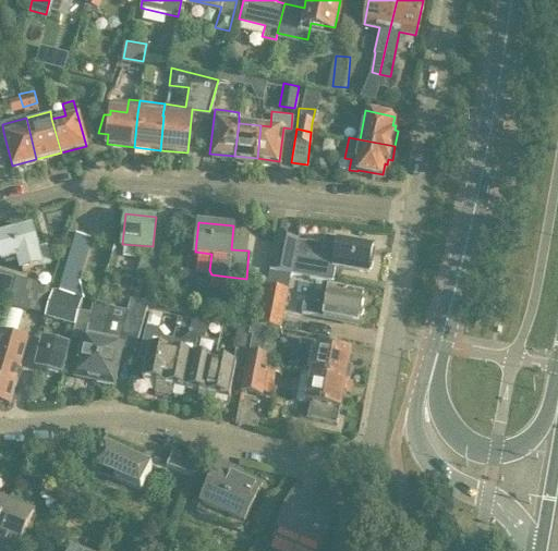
[(36,247),(31,225),(0,233),(0,253),(1,258),(19,254),(22,267),(50,259),(46,245),(36,247)]
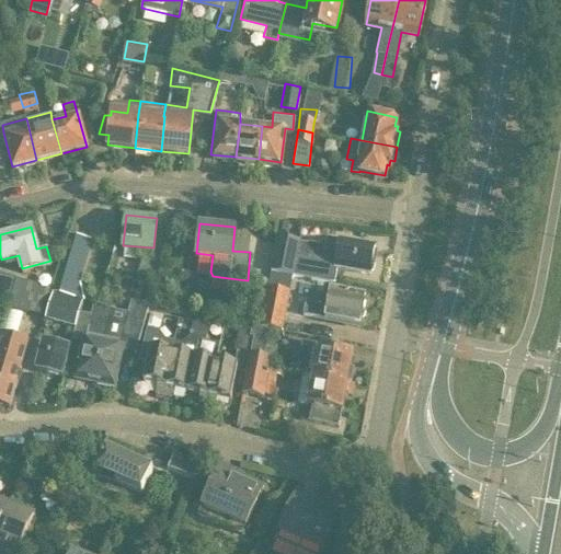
[(276,234),(270,269),(292,273),(292,272),(334,278),(336,265),(370,270),(375,243),(327,235),(322,260),(295,255),(298,238),(276,234)]
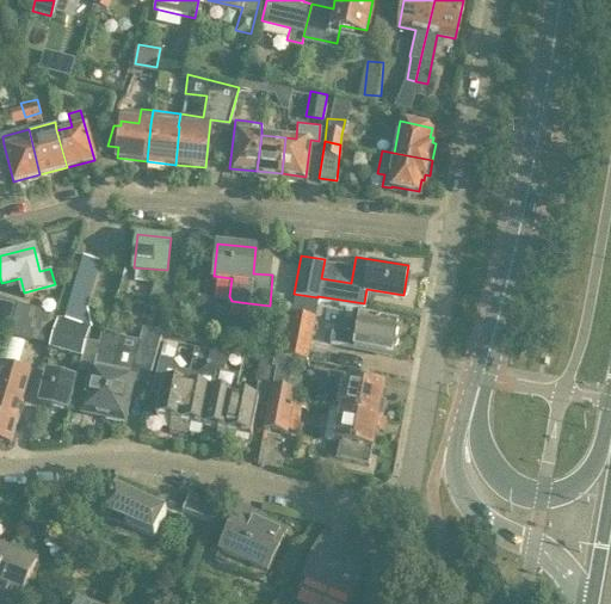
[(75,257),(62,296),(81,302),(94,263),(75,257)]
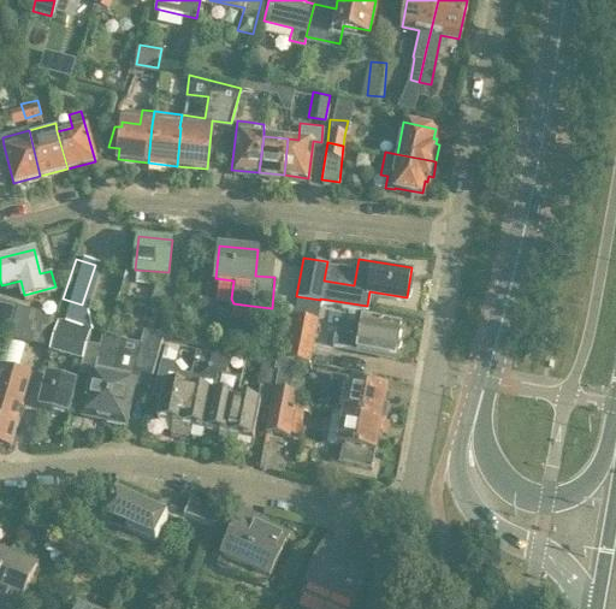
[(320,300),(296,296),(285,354),(309,359),(320,300)]
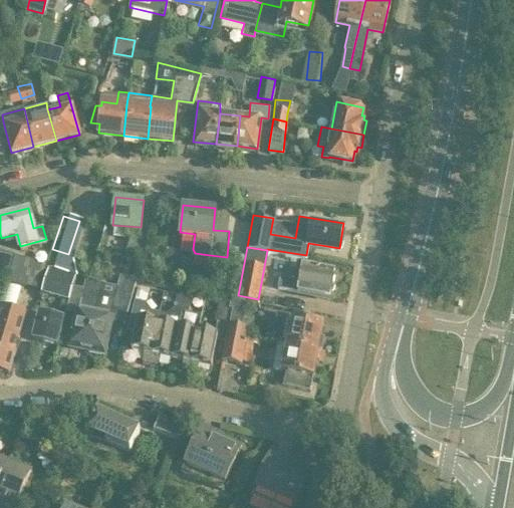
[(44,275),(47,264),(48,260),(14,251),(7,278),(41,287),(44,275)]
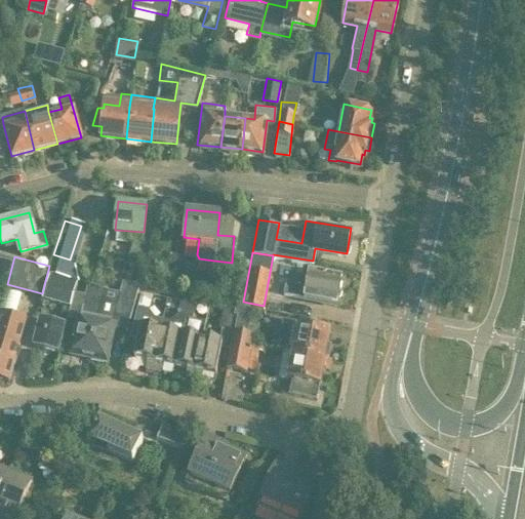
[(50,271),(43,296),(71,305),(78,279),(50,271)]
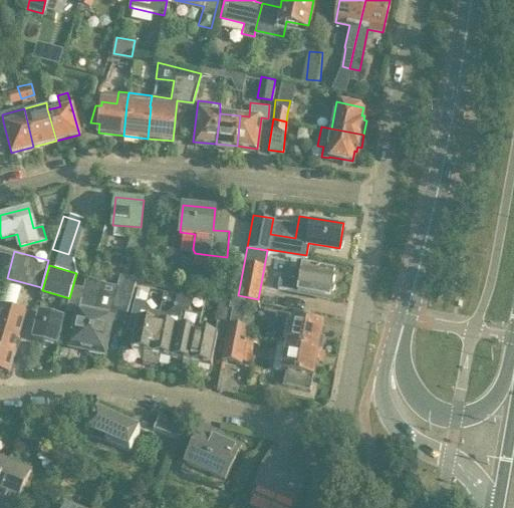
[(335,271),(302,265),(299,278),(280,275),(278,286),(330,295),(335,271)]
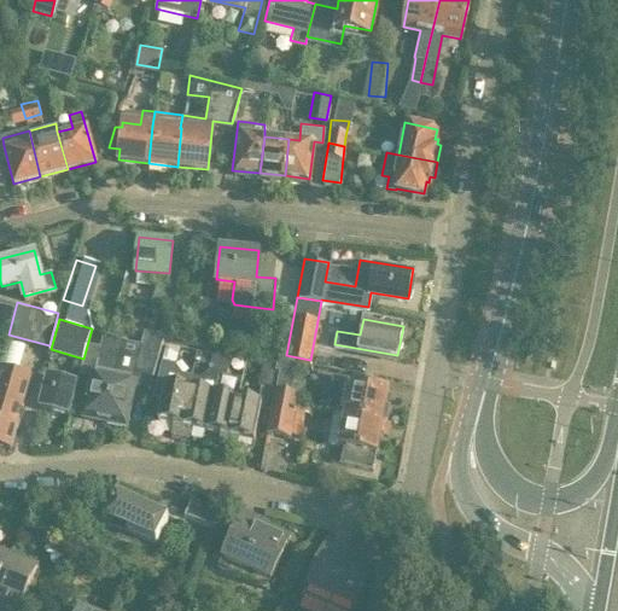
[(141,341),(122,337),(117,354),(105,418),(126,422),(134,380),(150,384),(163,333),(145,329),(141,341)]
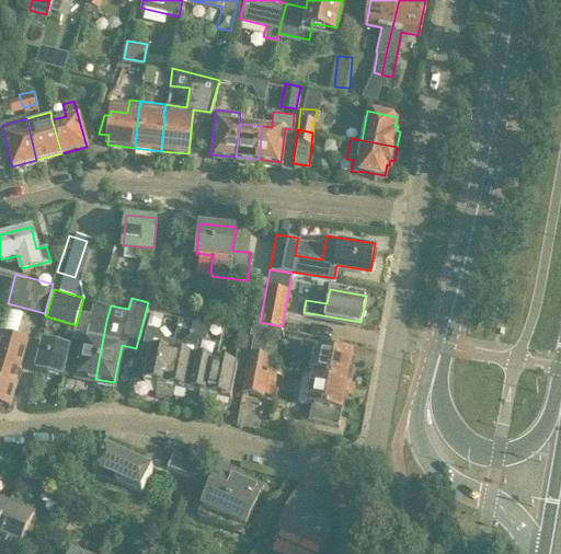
[(77,374),(95,379),(106,321),(111,306),(96,302),(92,325),(89,324),(87,335),(84,335),(77,374)]
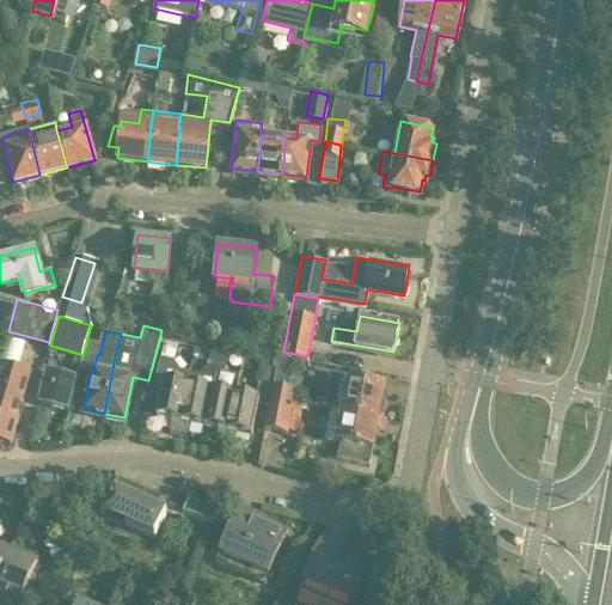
[(178,428),(191,368),(181,366),(173,358),(178,341),(165,338),(151,390),(161,392),(157,414),(172,416),(170,427),(178,428)]
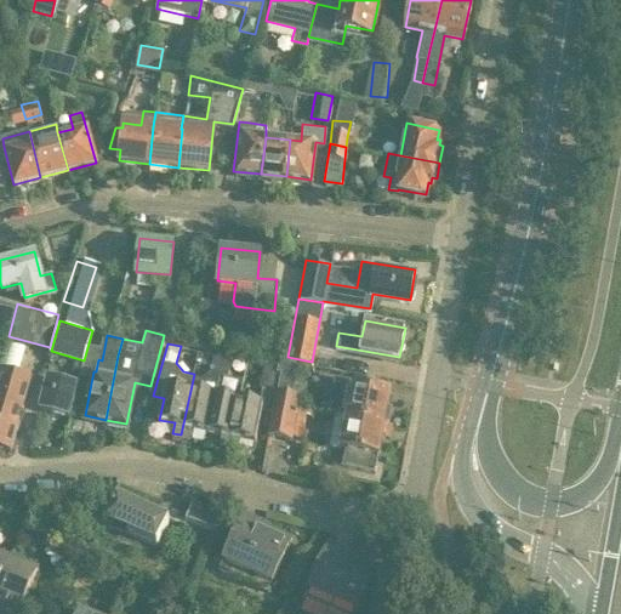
[(192,426),(208,428),(215,392),(220,371),(222,353),(214,351),(210,368),(203,375),(194,374),(181,435),(191,437),(192,426)]
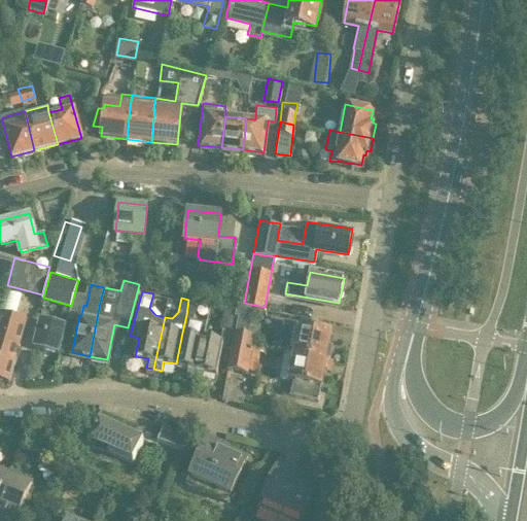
[(197,301),(188,300),(186,315),(194,317),(197,301)]
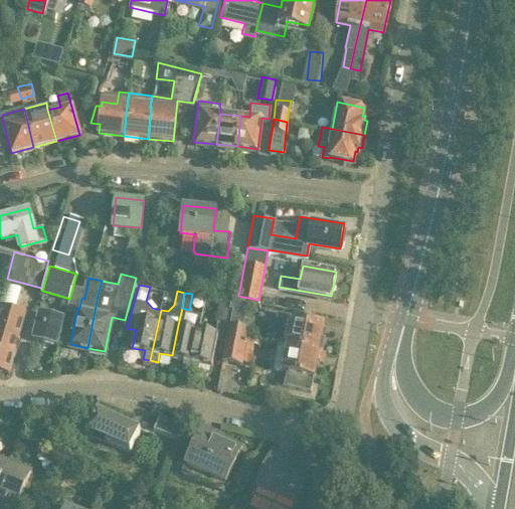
[(215,318),(227,320),(230,306),(229,306),(231,297),(220,295),(215,318)]
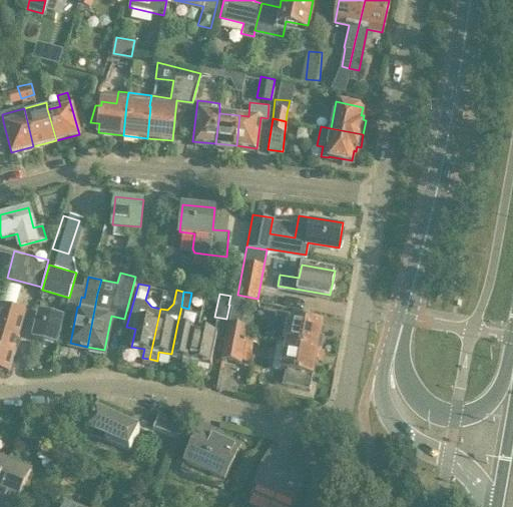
[(26,310),(1,303),(0,307),(0,367),(8,370),(26,310)]
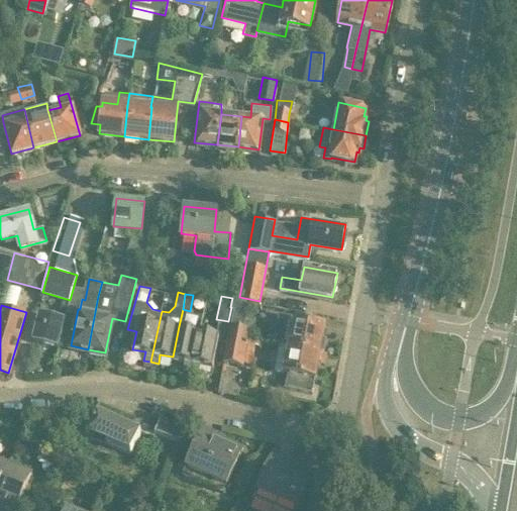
[(63,318),(39,313),(33,338),(57,343),(63,318)]
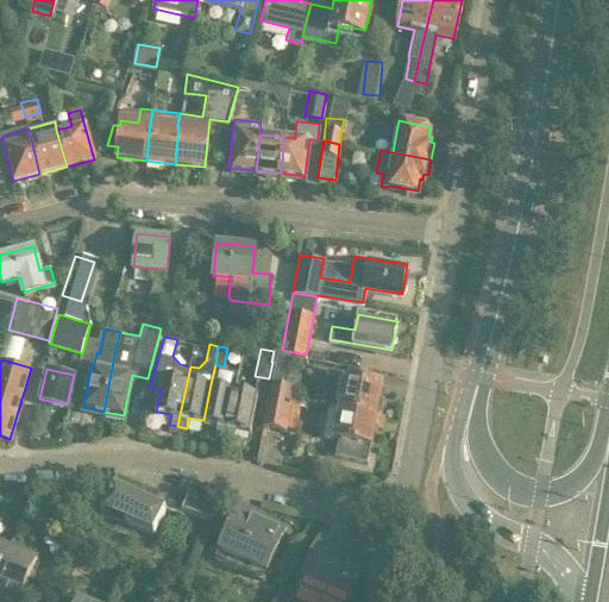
[(321,401),(338,403),(338,405),(377,413),(377,408),(380,408),(381,399),(380,399),(383,380),(328,370),(324,400),(321,400),(321,401)]
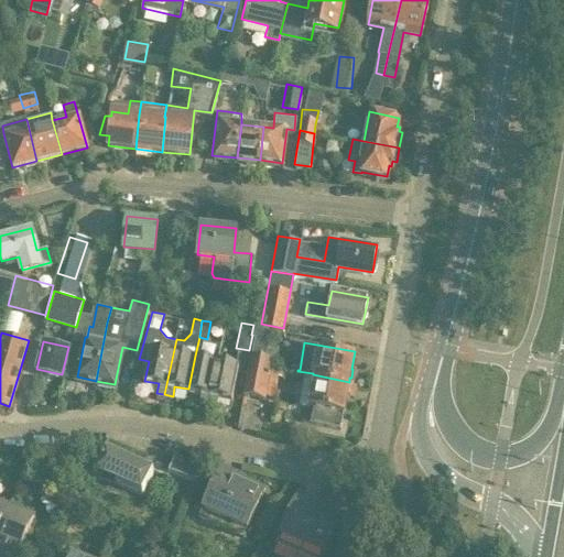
[(251,352),(248,366),(270,370),(272,356),(251,352)]
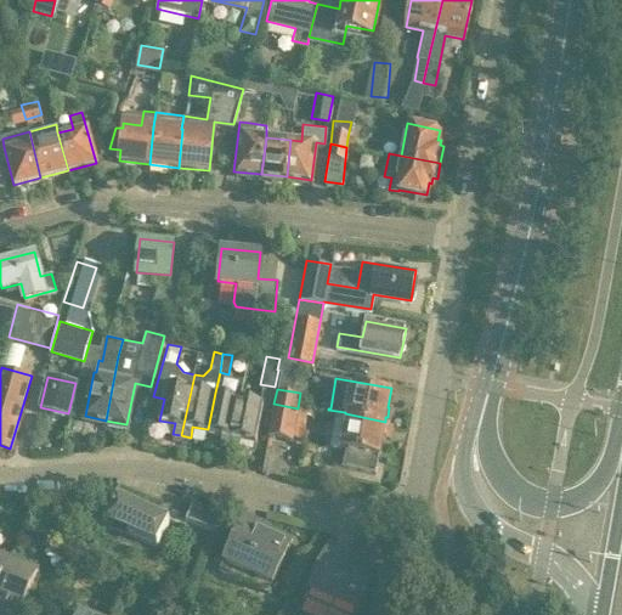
[(221,444),(231,445),(239,398),(215,393),(208,429),(224,433),(221,444)]
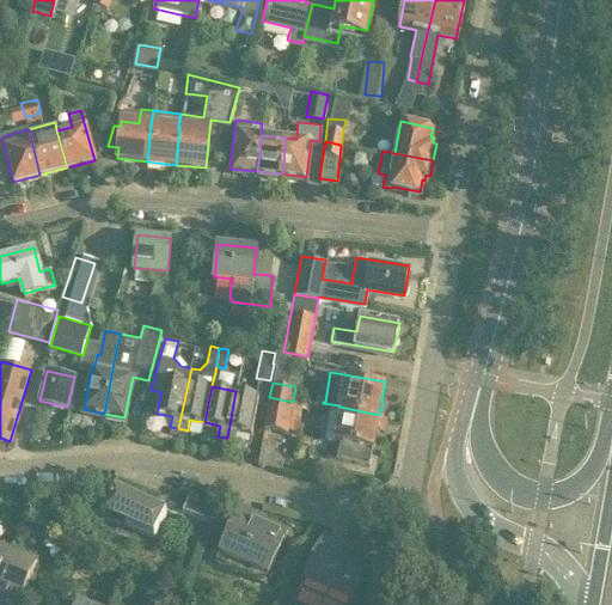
[(258,396),(236,391),(227,438),(234,440),(237,429),(251,432),(258,396)]
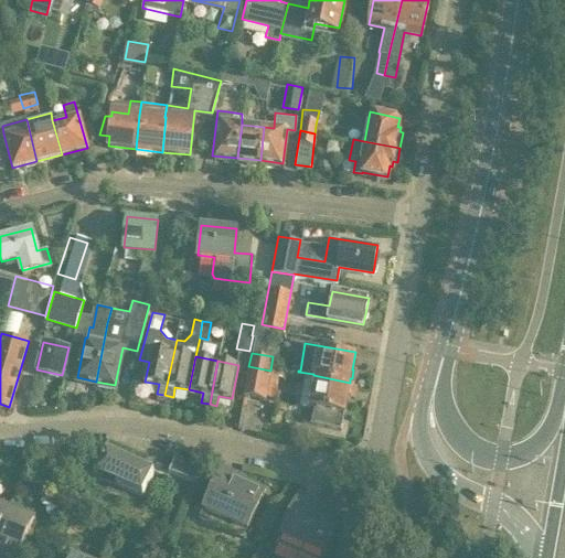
[(266,398),(270,371),(248,366),(244,394),(266,398)]
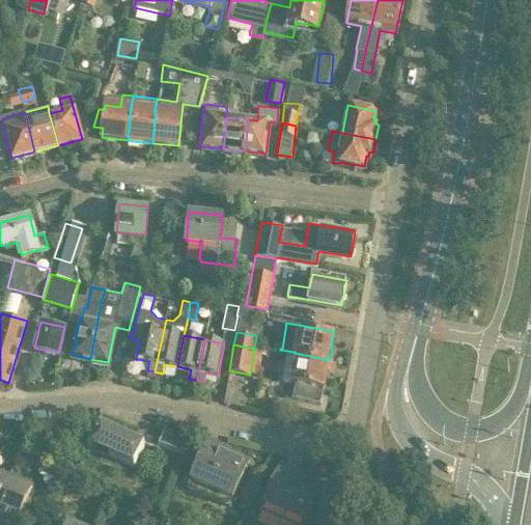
[(329,360),(295,353),(290,381),(295,381),(291,395),(320,401),(323,386),(324,386),(329,360)]
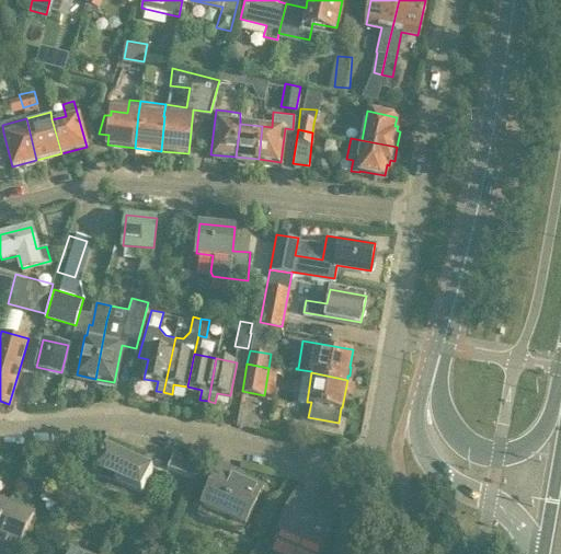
[(152,463),(105,442),(94,468),(141,488),(152,463)]
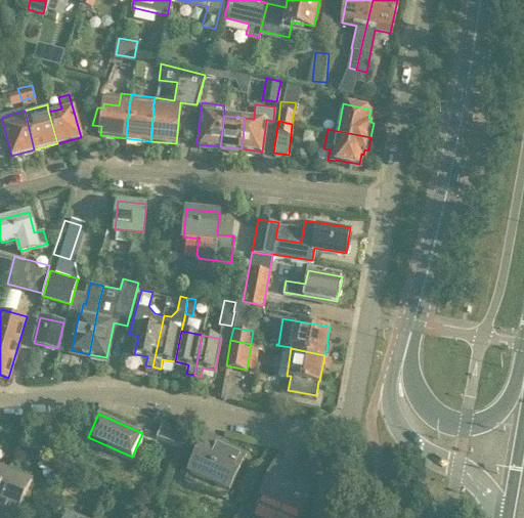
[(186,432),(163,421),(157,434),(180,444),(186,432)]
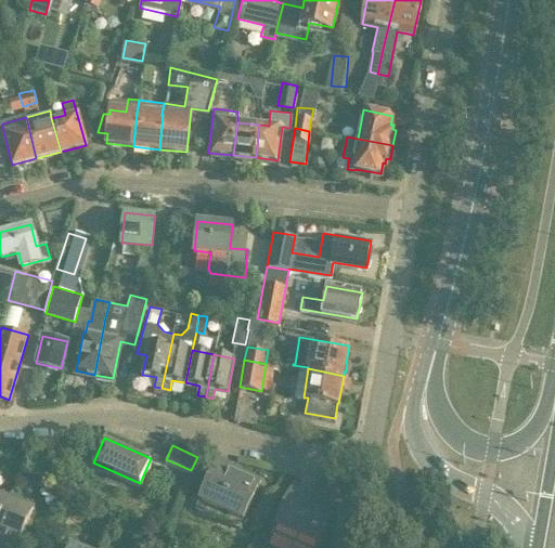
[(261,477),(217,458),(199,497),(244,517),(261,477)]
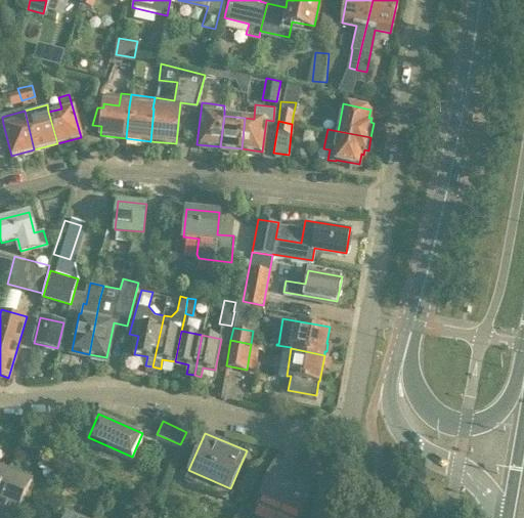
[(317,474),(276,457),(260,494),(301,512),(317,474)]
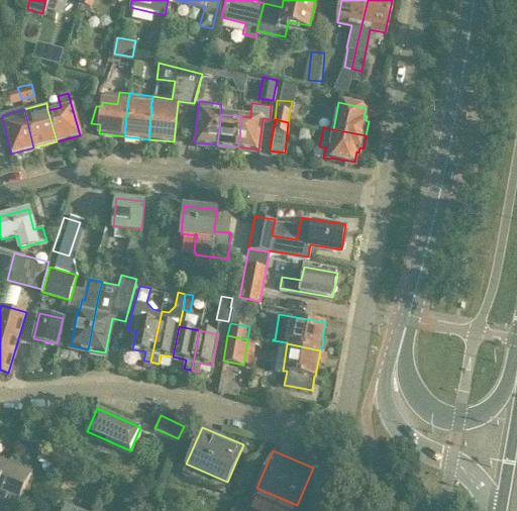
[(13,510),(30,474),(6,463),(0,477),(0,510),(13,510)]
